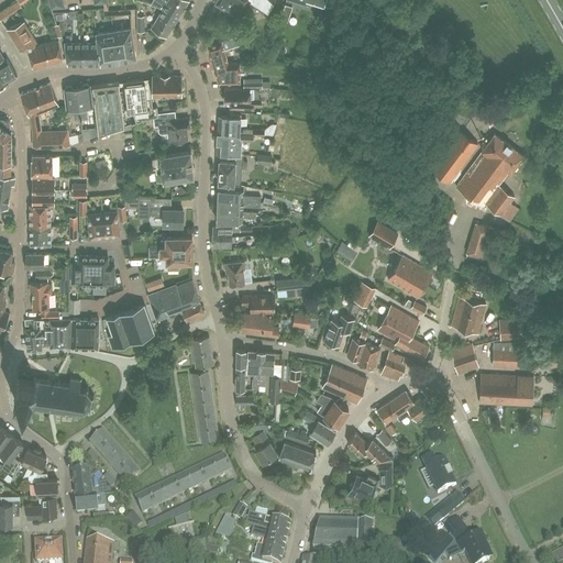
[(17,0),(0,11),(0,18),(1,21),(22,7),(17,0)]
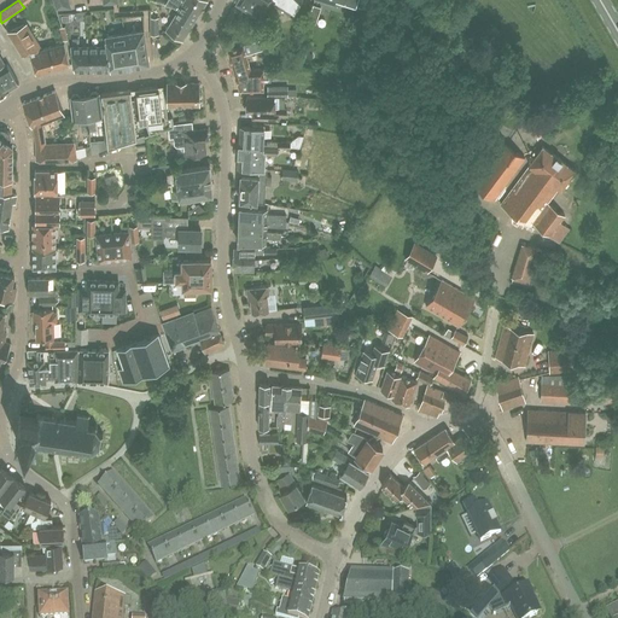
[(168,0),(165,5),(173,6),(179,10),(196,19),(208,0),(207,0),(168,0)]
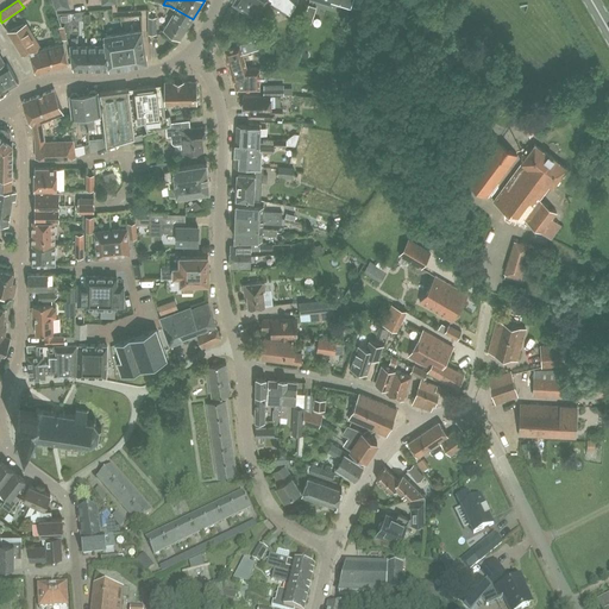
[(232,0),(256,16),(265,0),(270,0),(271,0),(269,2),(287,14),(292,7),(295,8),(296,6),(294,5),(296,0),(232,0)]
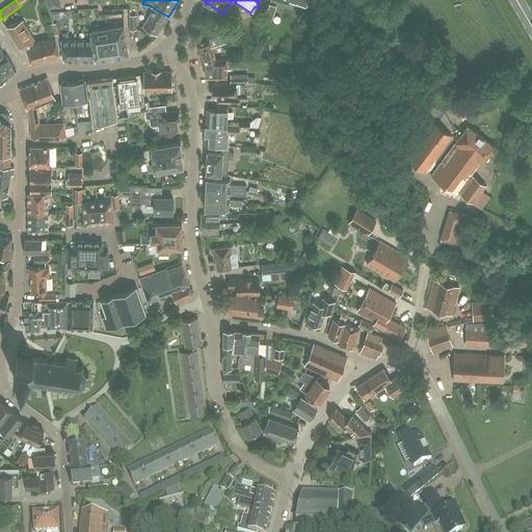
[(318,12),(328,14),(329,0),(325,0),(324,7),(319,6),(318,12)]
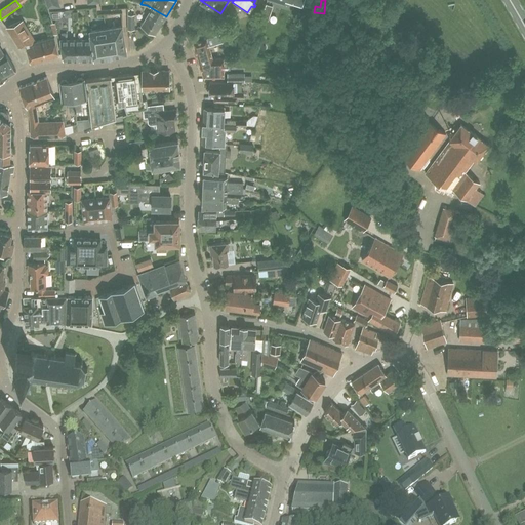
[(273,7),(266,5),(261,18),(269,22),(273,7)]
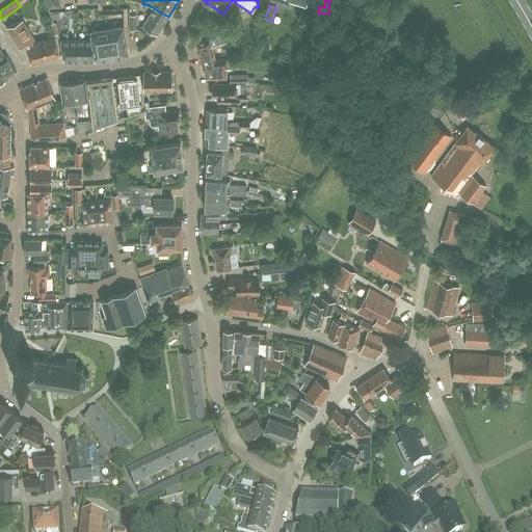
[(168,17),(154,8),(142,26),(158,34),(168,17)]
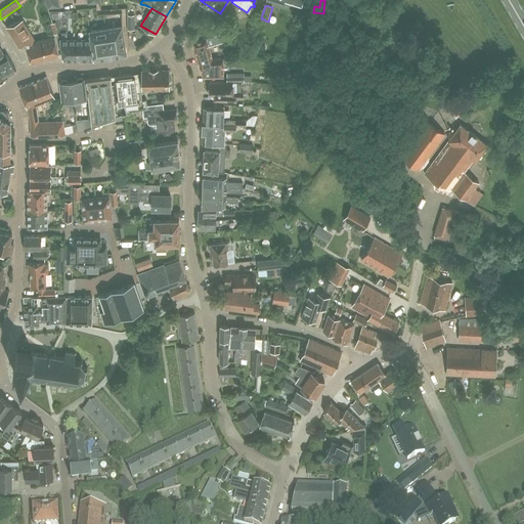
[(323,13),(313,12),(312,17),(311,31),(313,32),(320,32),(323,13)]
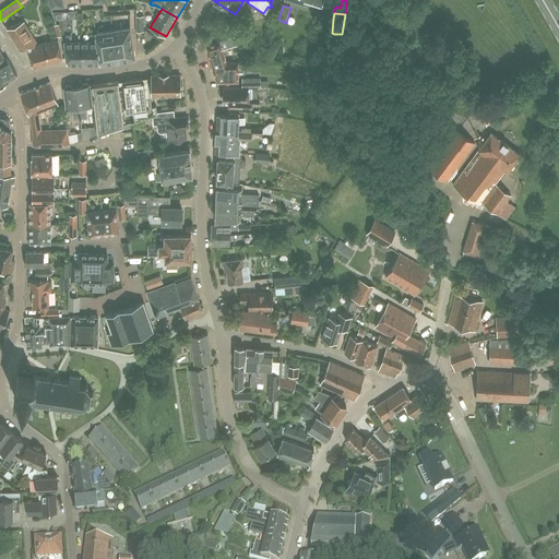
[(37,45),(27,27),(24,22),(8,28),(21,50),(27,49),(33,67),(63,58),(58,39),(37,45)]
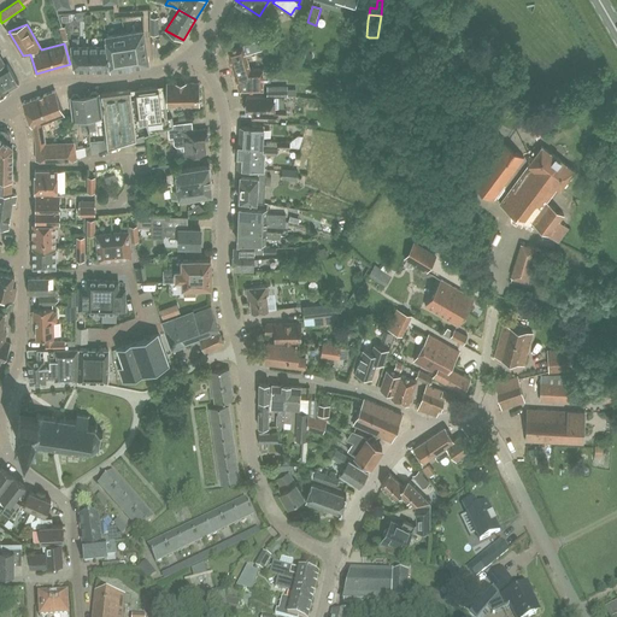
[(106,45),(111,70),(148,64),(144,30),(105,36),(107,45),(106,45)]
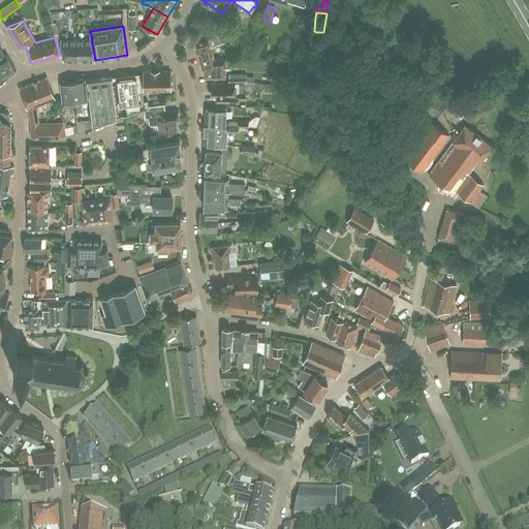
[(323,32),(316,32),(315,43),(322,44),(323,32)]
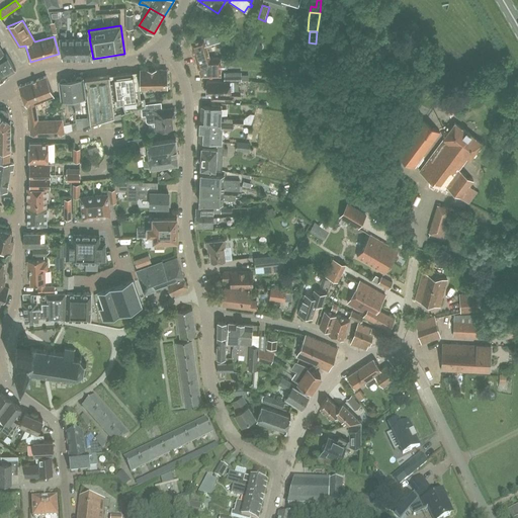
[(219,32),(204,38),(190,42),(196,62),(200,76),(222,76),(222,68),(227,68),(227,58),(221,58),(210,58),(206,45),(221,39),(219,32)]
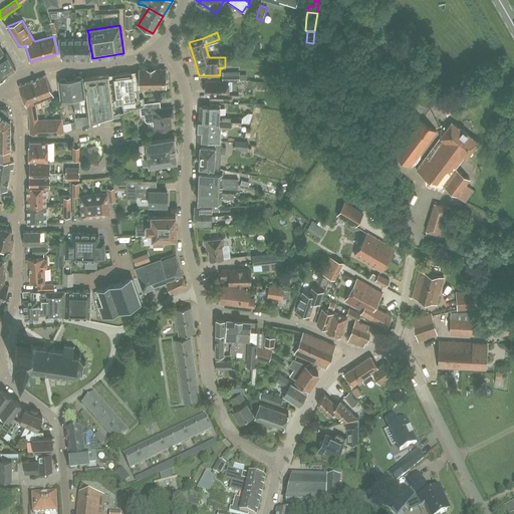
[(92,58),(88,37),(74,38),(77,58),(92,58)]
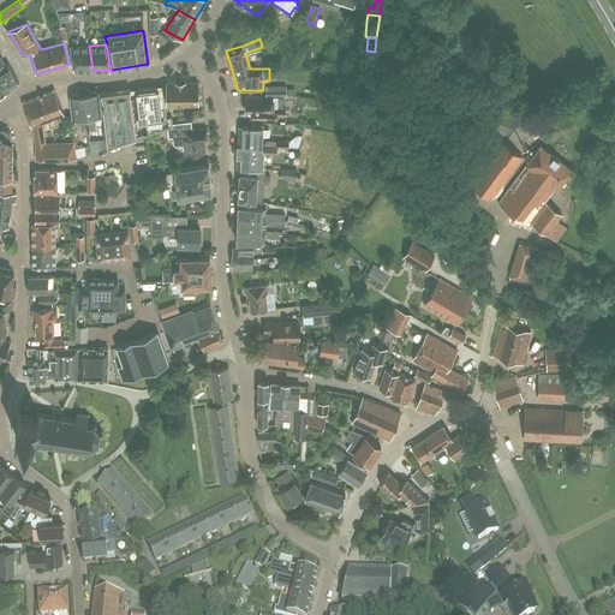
[(93,70),(89,46),(71,46),(75,70),(93,70)]
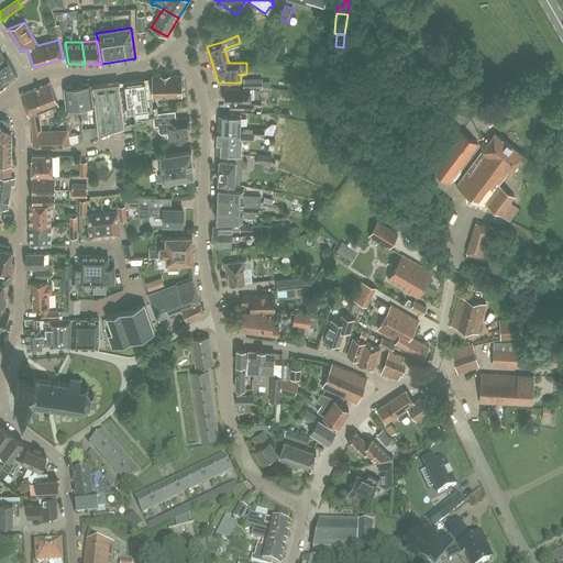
[(17,76),(7,58),(4,59),(0,52),(0,68),(8,83),(8,81),(17,76)]
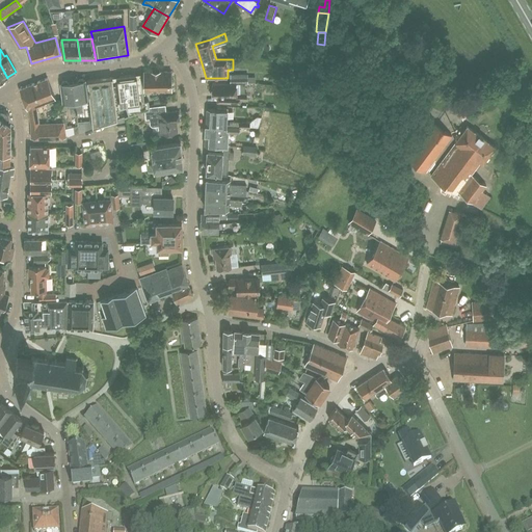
[(171,72),(143,72),(144,91),(171,91),(171,72)]
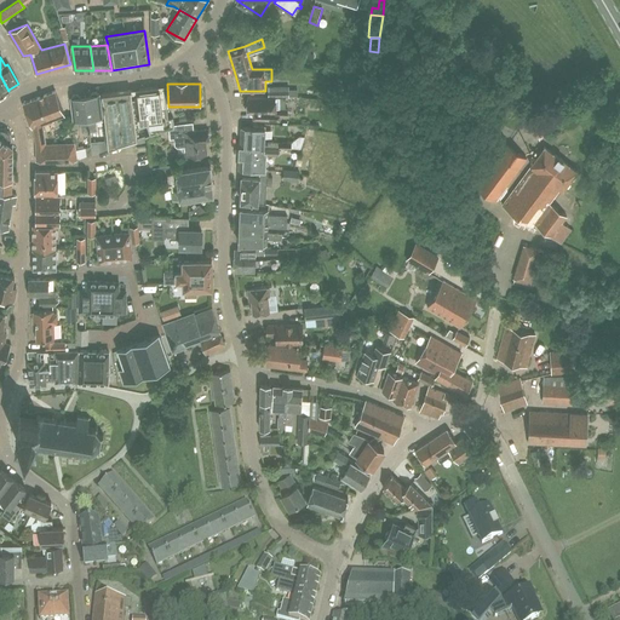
[(164,86),(128,91),(137,139),(167,130),(173,127),(173,125),(172,118),(167,119),(164,86)]
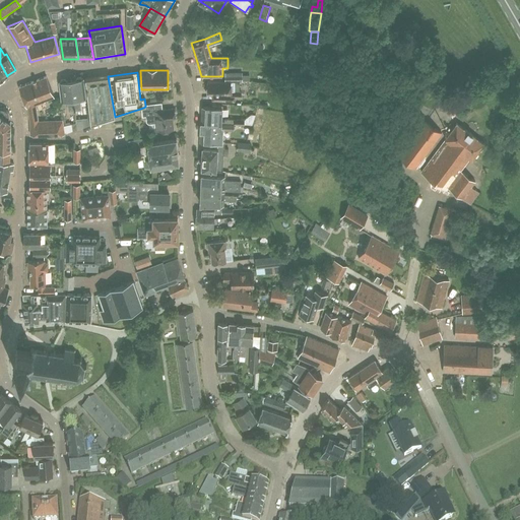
[(90,125),(115,117),(108,76),(85,79),(90,125)]
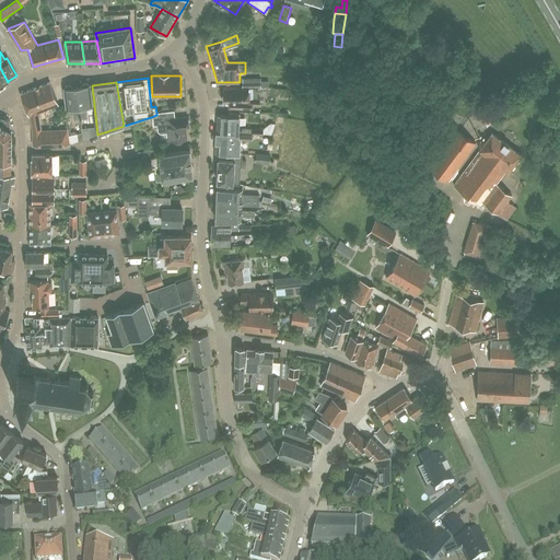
[(58,105),(58,103),(50,83),(21,94),(28,116),(30,115),(32,130),(33,146),(69,144),(69,140),(70,140),(70,135),(69,135),(68,132),(41,133),(41,130),(38,111),(47,107),(48,111),(48,109),(48,108),(58,105)]
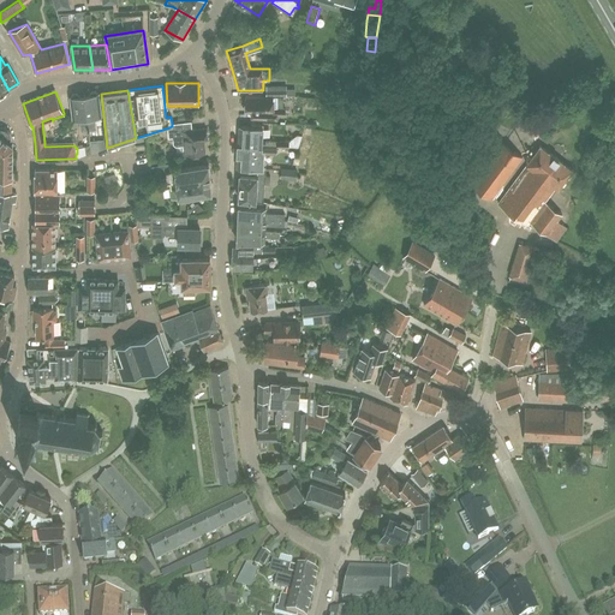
[(358,91),(357,103),(369,105),(370,91),(358,91)]
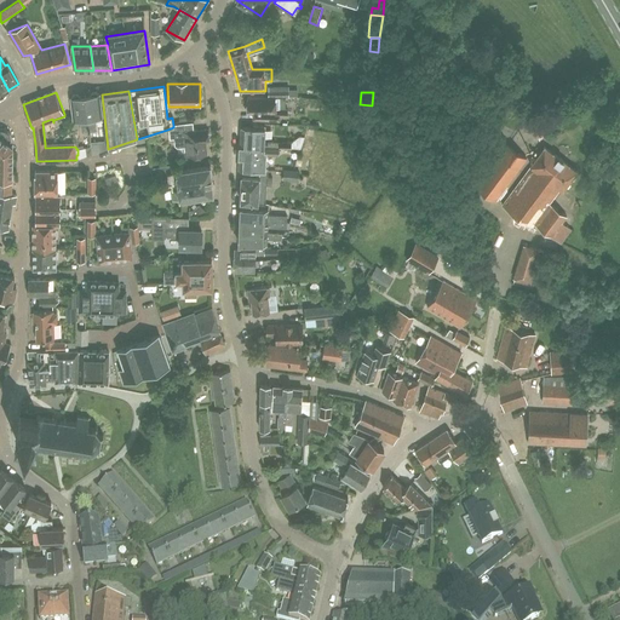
[(89,131),(90,131),(97,131),(96,118),(102,116),(99,95),(85,97),(89,131)]
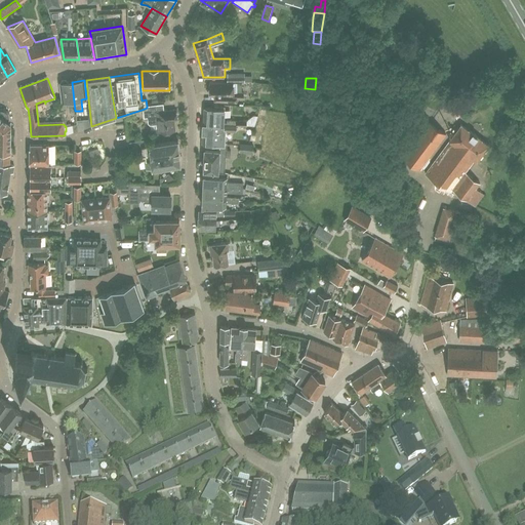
[(59,83),(62,102),(68,101),(69,112),(75,111),(72,82),(59,83)]
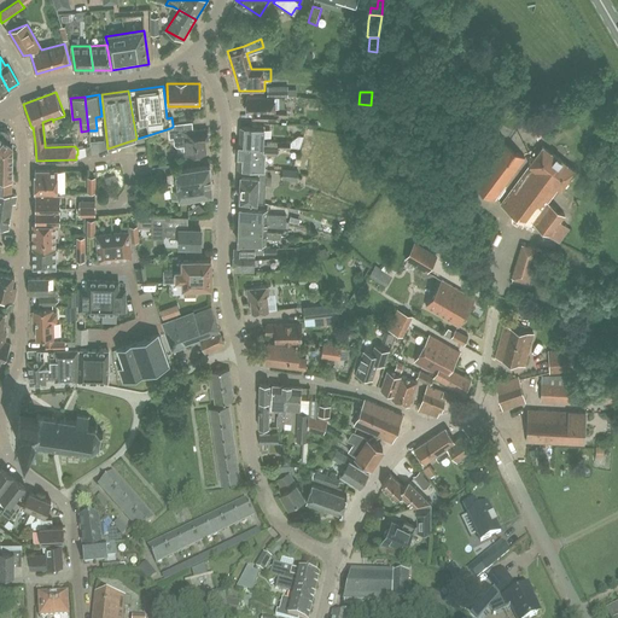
[(285,97),(274,97),(268,97),(246,97),(246,111),(248,112),(256,111),(256,115),(254,115),(252,118),(278,121),(279,116),(286,117),(286,108),(285,108),(285,97)]
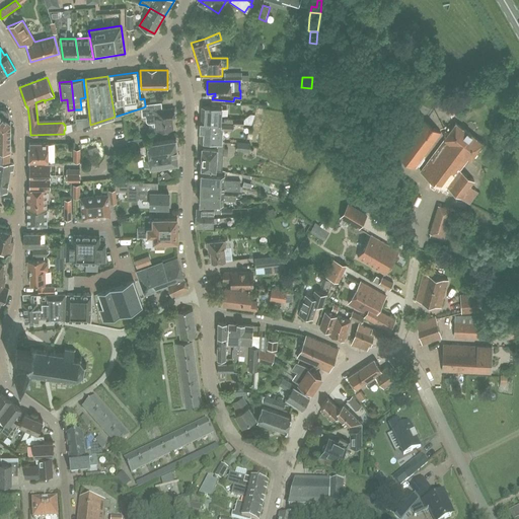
[(149,124),(152,123),(153,131),(172,130),(171,120),(174,120),(173,109),(161,110),(160,102),(145,104),(145,106),(140,108),(141,117),(146,116),(146,122),(149,124)]
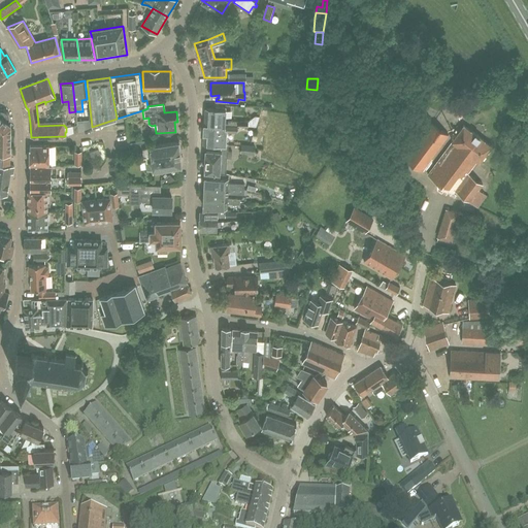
[(205,108),(204,126),(224,127),(224,125),(237,126),(237,122),(228,121),(228,124),(225,123),(226,107),(216,106),(216,109),(205,108)]
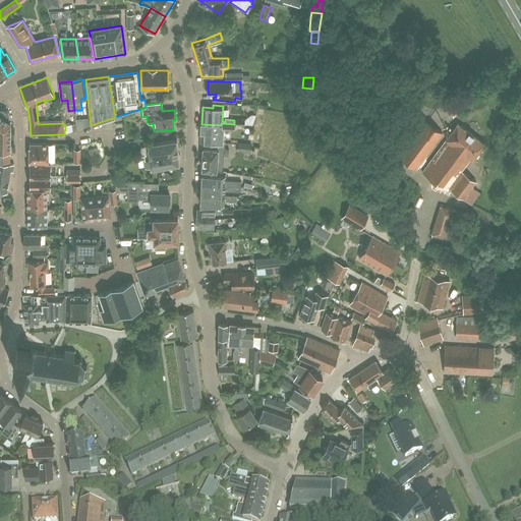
[(0,191),(7,192),(10,171),(13,172),(14,165),(9,164),(10,122),(7,120),(8,119),(9,116),(8,113),(7,112),(5,110),(3,109),(0,108),(0,191)]
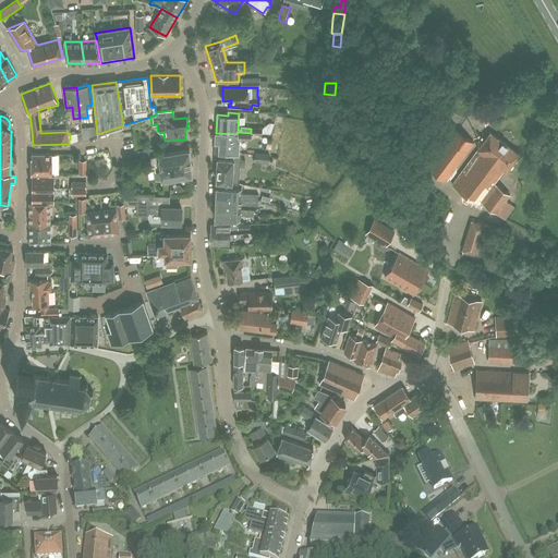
[(473,145),(453,129),(424,164),(444,181),(473,145)]
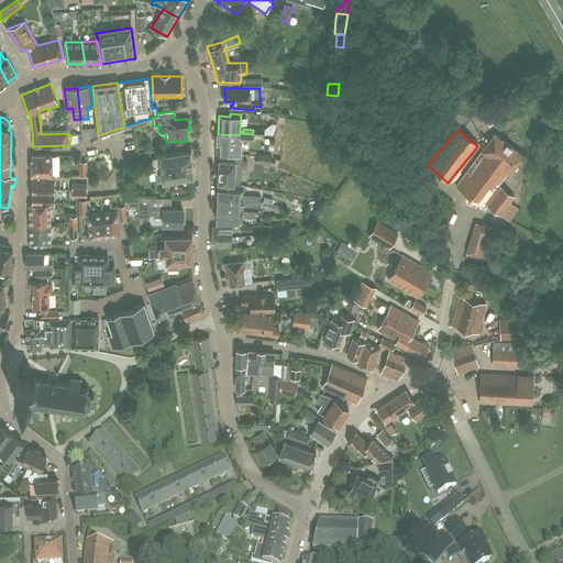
[(69,141),(69,145),(84,140),(83,133),(70,135),(70,141),(69,141)]
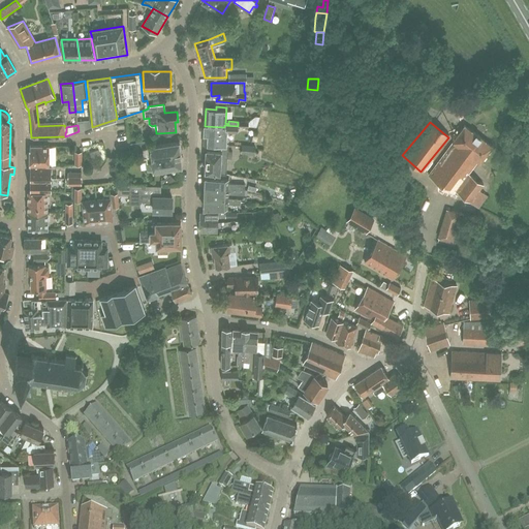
[(224,127),(205,126),(204,145),(225,145),(226,132),(238,132),(238,126),(224,125),(224,127)]
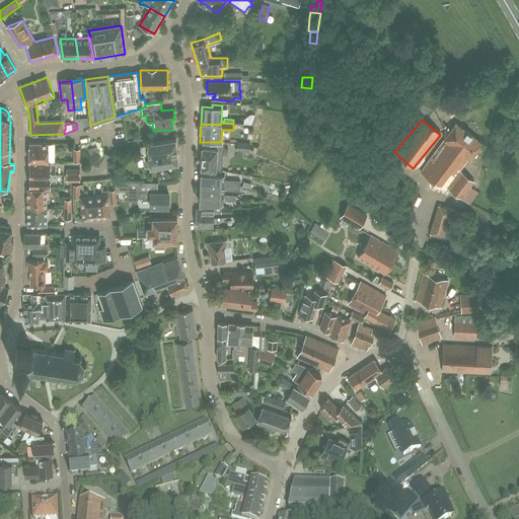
[(445,139),(421,172),(445,191),(447,188),(461,198),(469,204),(477,192),(470,187),(474,181),(462,172),(459,170),(461,168),(469,157),(471,159),(483,144),(455,124),(444,139),(445,139)]
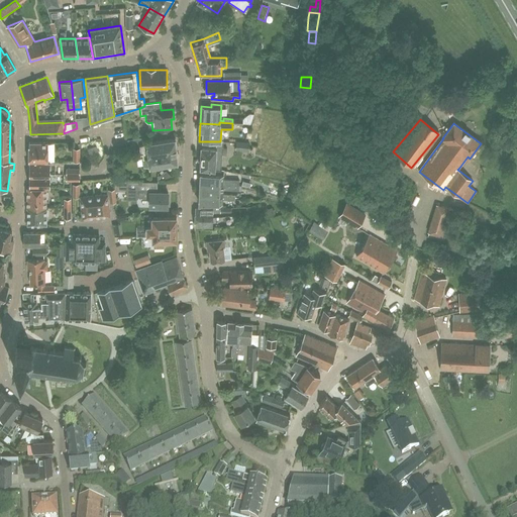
[(178,162),(175,138),(146,142),(139,144),(139,147),(138,147),(139,153),(143,153),(143,158),(149,158),(149,167),(178,162)]
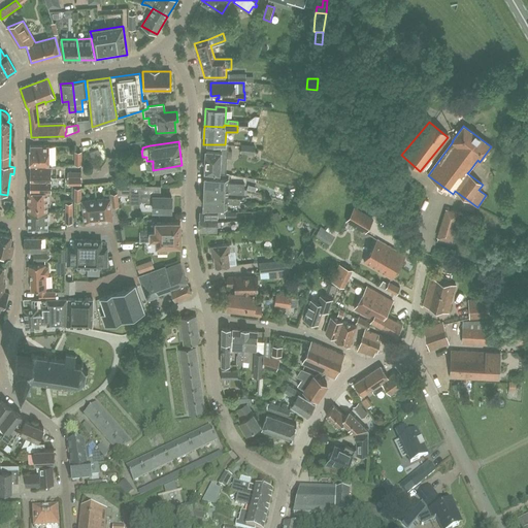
[(255,145),(250,144),(241,143),(240,153),(254,155),(255,145)]
